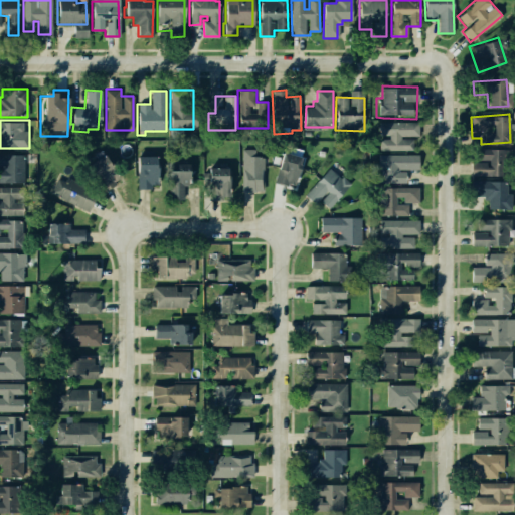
[(378,122),(417,121),(418,136),(411,136),(411,150),(379,150),(378,122)]
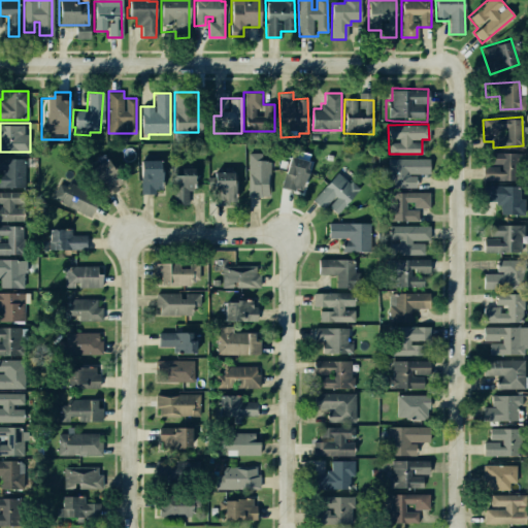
[(489,152),(518,152),(519,179),(482,180),(482,167),(489,167),(489,152)]
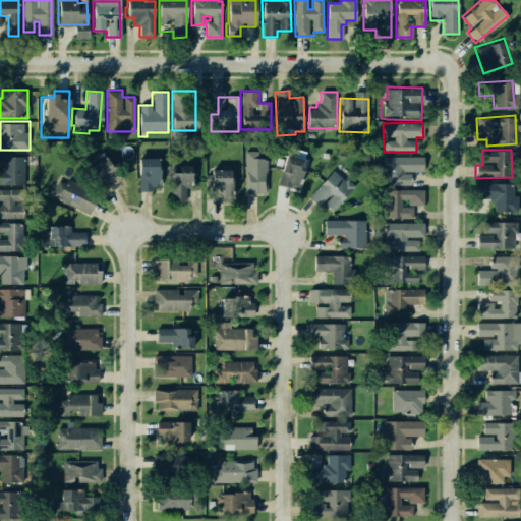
[(102,153),(121,182),(104,193),(84,164),(102,153)]
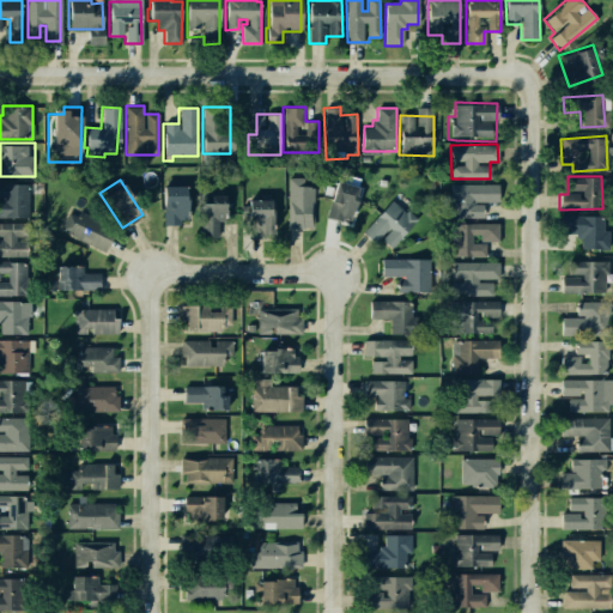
[(286,180),(287,229),(313,228),(311,180),(286,180)]
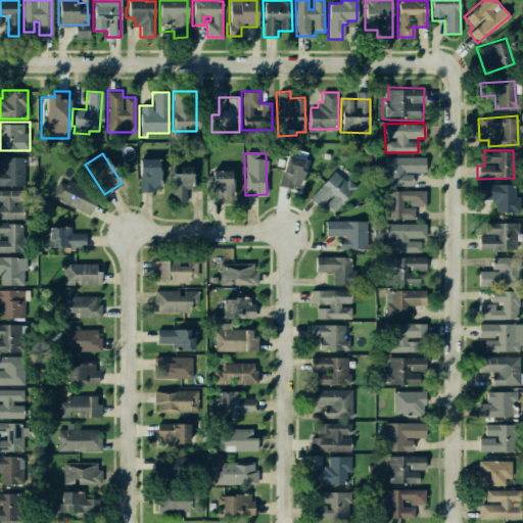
[(286,153),(306,160),(297,193),(283,189),(284,186),(277,184),(286,153)]
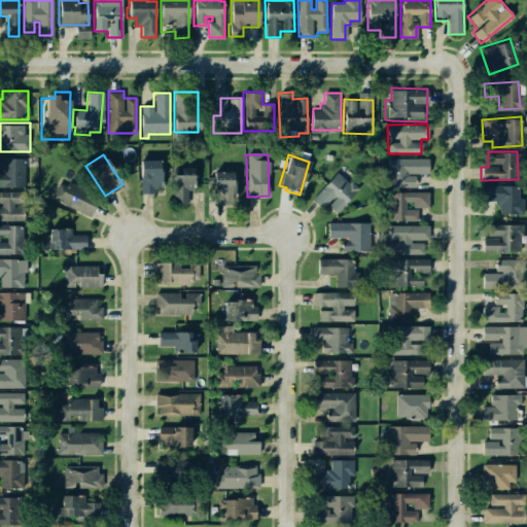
[(0,186),(26,186),(26,156),(0,156),(0,186)]
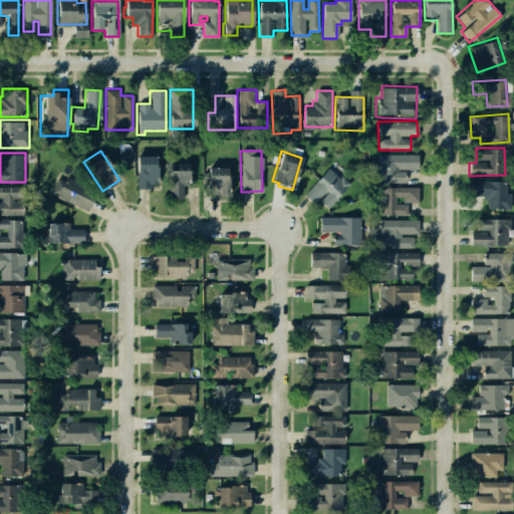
[(377,156),(413,155),(414,182),(378,183),(377,156)]
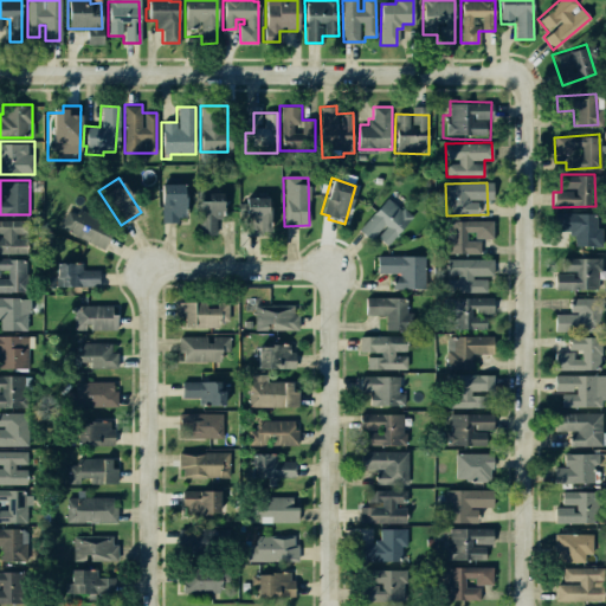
[(159,184),(159,221),(186,221),(186,207),(182,207),(182,200),(186,200),(186,184),(159,184)]
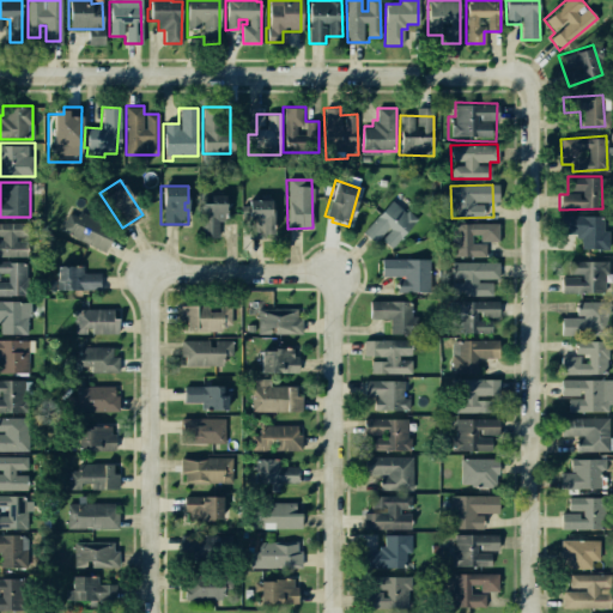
[(362,231),(392,199),(406,212),(407,210),(418,219),(390,249),(377,237),(372,241),(362,231)]
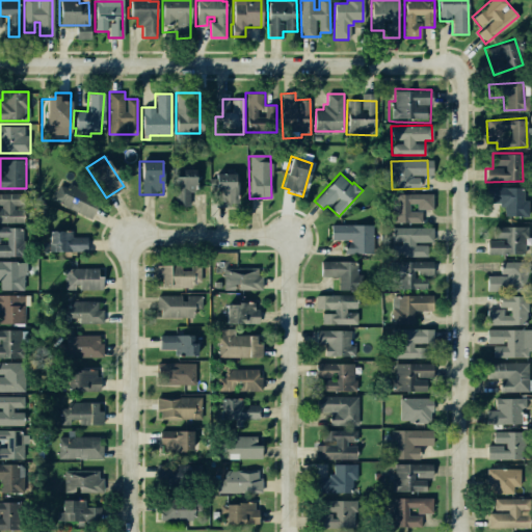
[(213,174),(213,207),(235,207),(235,174),(213,174)]
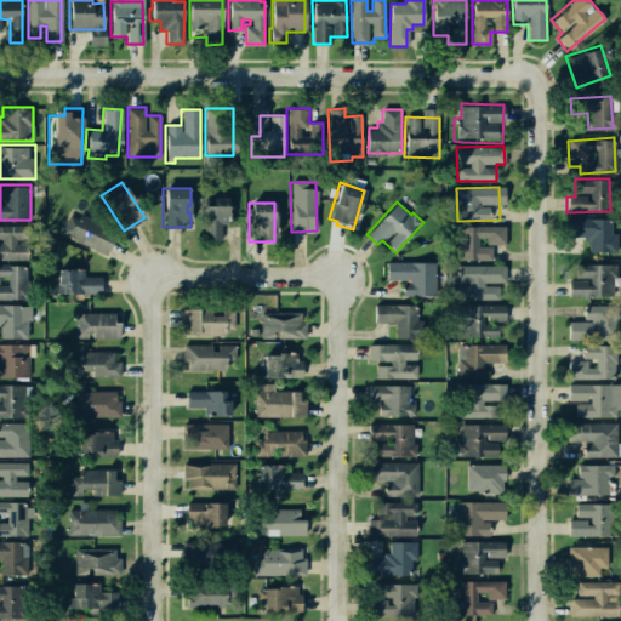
[(199,206),(226,205),(226,239),(199,239),(199,206)]
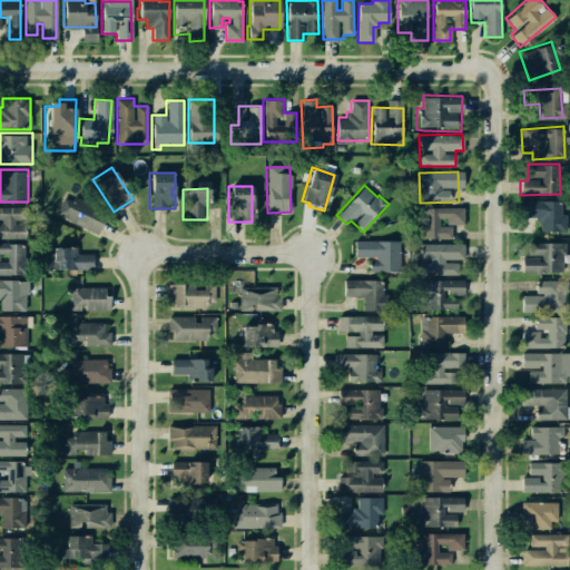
[(74,192),(69,199),(62,196),(55,215),(98,235),(104,223),(98,219),(104,206),(74,192)]
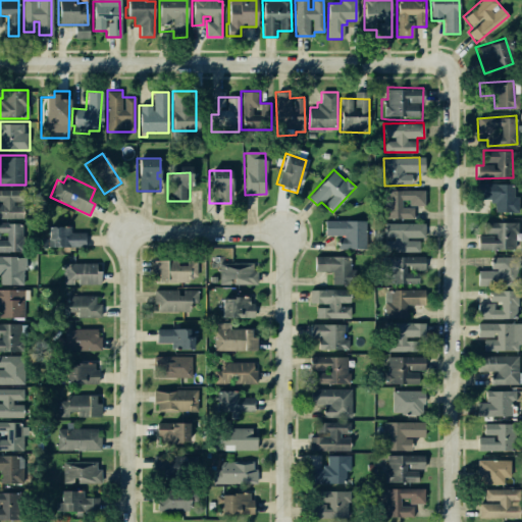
[(477,184),(513,184),(513,197),(518,197),(518,213),(491,213),(491,199),(477,199),(477,184)]
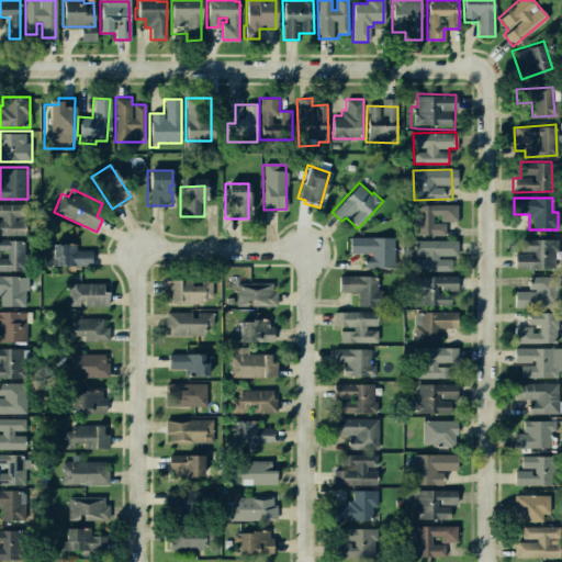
[(0,202),(27,202),(29,234),(0,235),(0,202)]
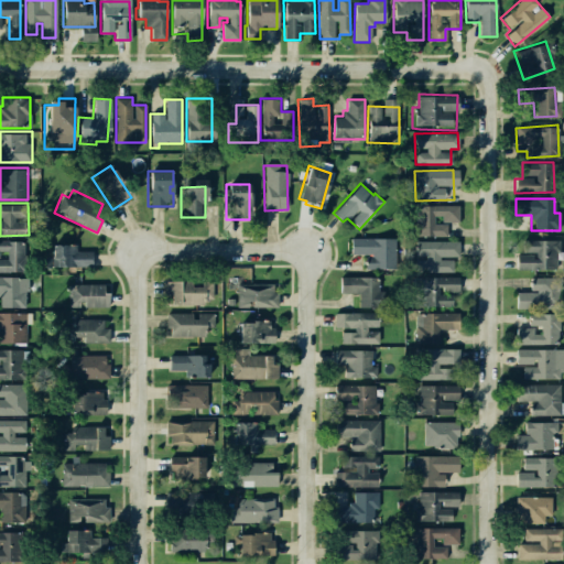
[(416,206),(432,206),(432,210),(449,209),(451,236),(416,236),(416,206)]
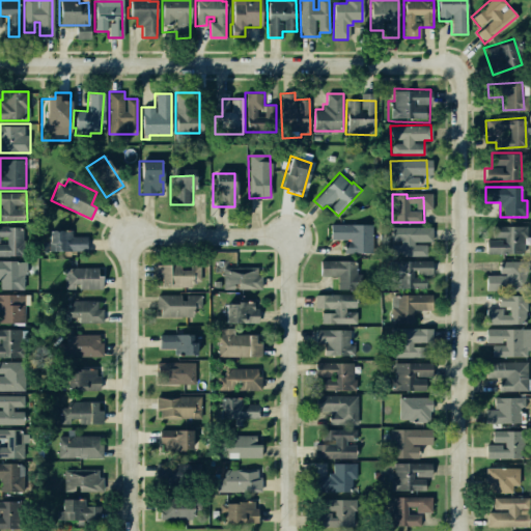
[(328,223),(371,223),(371,254),(346,255),(346,243),(337,243),(337,238),(328,238),(328,223)]
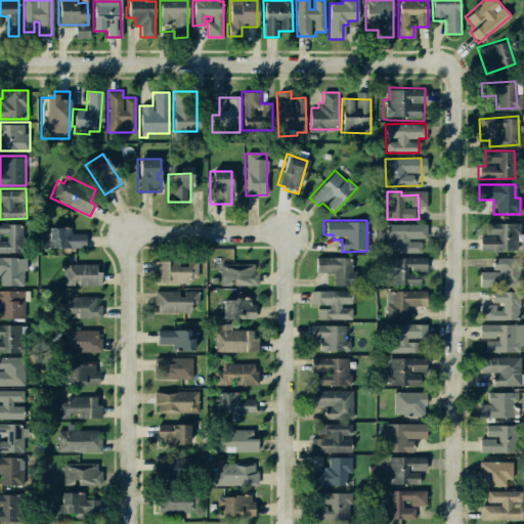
[(485,222),(520,222),(520,232),(522,232),(522,250),(479,250),(479,236),(485,236),(485,222)]
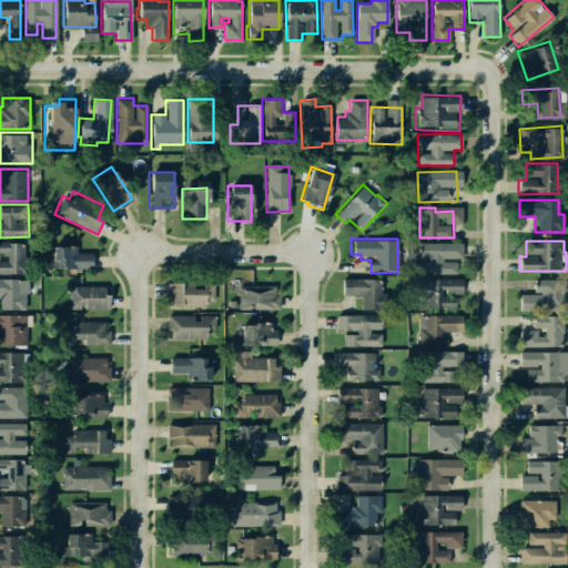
[(0,242),(22,242),(22,273),(0,273),(0,242)]
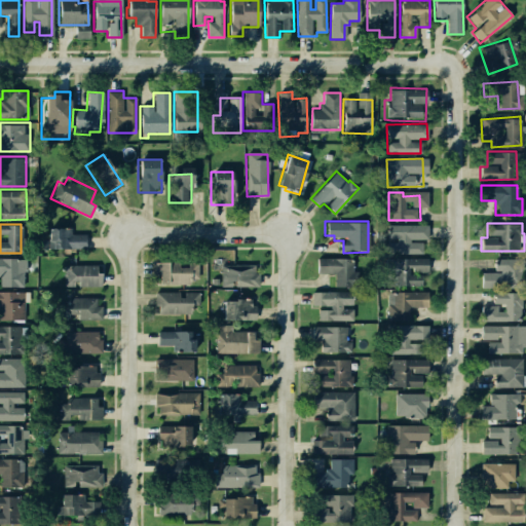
[(387,225),(428,224),(428,239),(423,239),(423,253),(388,254),(387,225)]
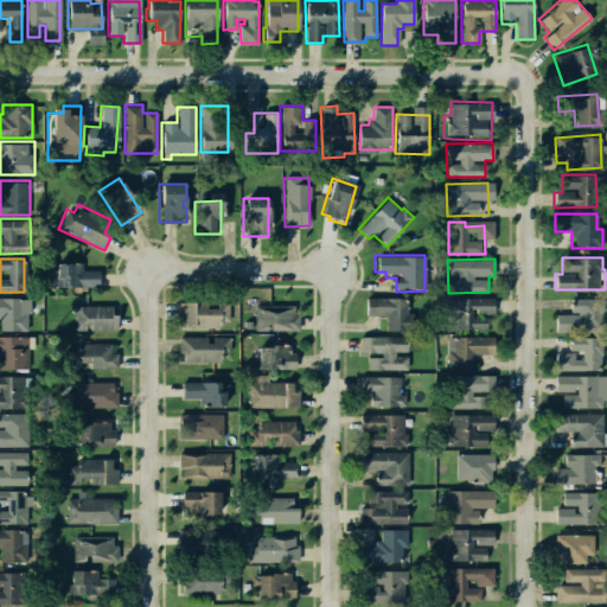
[(55,262),(83,262),(83,270),(101,270),(101,286),(53,286),(55,262)]
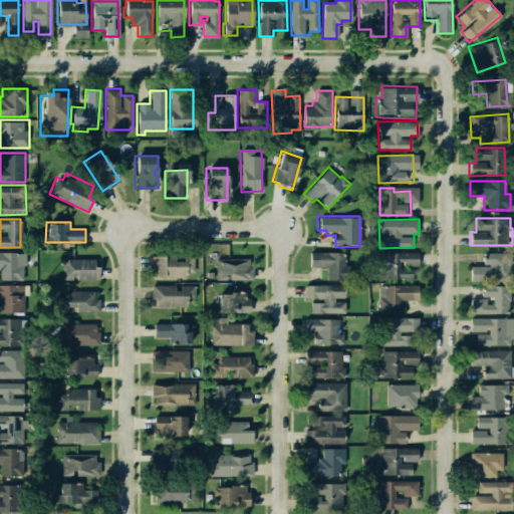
[(309,247),(345,249),(344,264),(351,264),(351,281),(324,279),(325,266),(308,266),(309,247)]
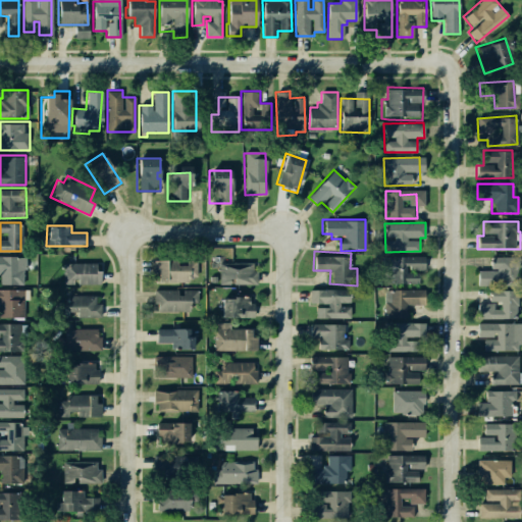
[(0,255),(27,255),(27,270),(24,270),(24,283),(0,283),(0,255)]
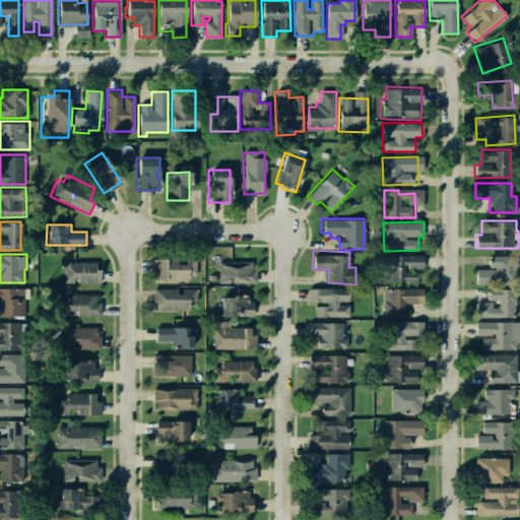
[(423,254),(423,269),(418,269),(418,282),(384,283),(383,255),(423,254)]
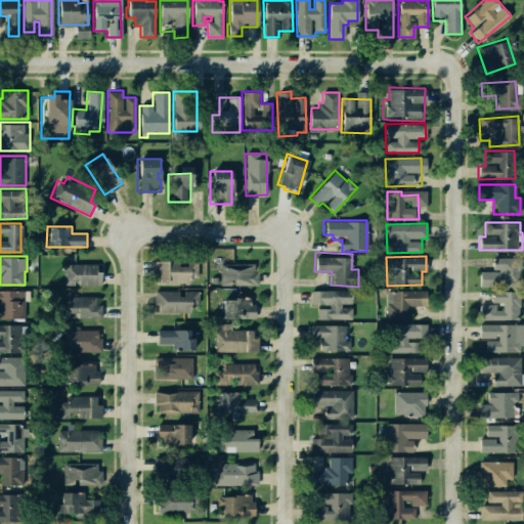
[(154,260),(169,260),(169,265),(186,265),(186,258),(199,258),(199,277),(190,277),(190,284),(154,284),(154,260)]
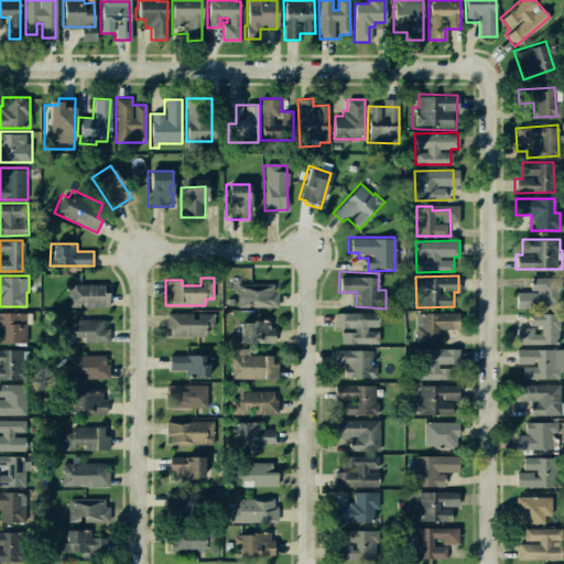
[(514,308),(559,308),(559,278),(529,278),(529,290),(514,290),(514,308)]
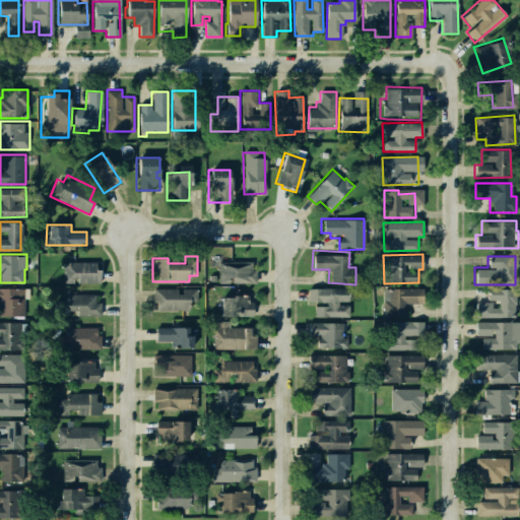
[(217,261),(251,260),(251,269),(255,269),(256,282),(218,283),(218,281),(208,281),(208,274),(217,274),(217,261)]
